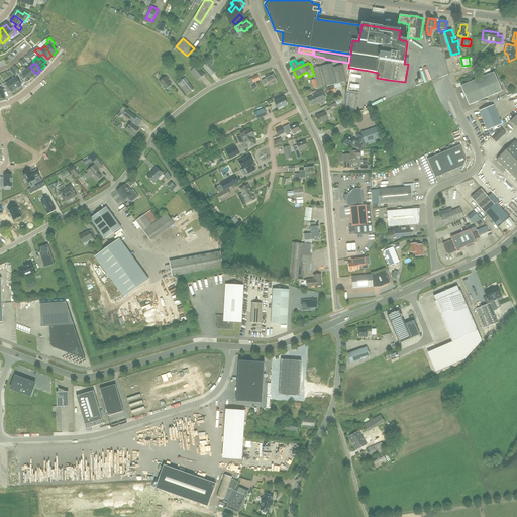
[(211,76),(214,74),(206,64),(203,67),(211,76)]
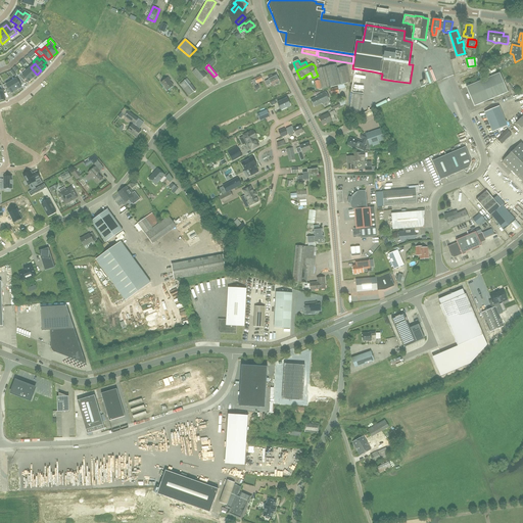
[(330,88),(348,83),(344,66),(337,68),(336,64),(318,68),(323,90),(330,88)]
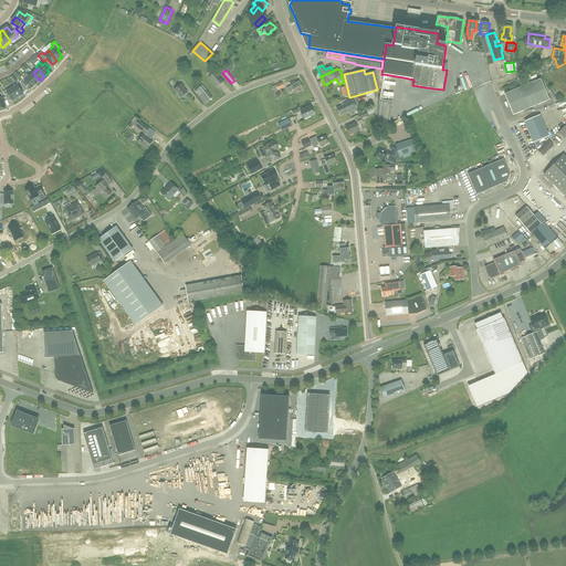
[(217,87),(224,81),(216,71),(208,77),(217,87)]
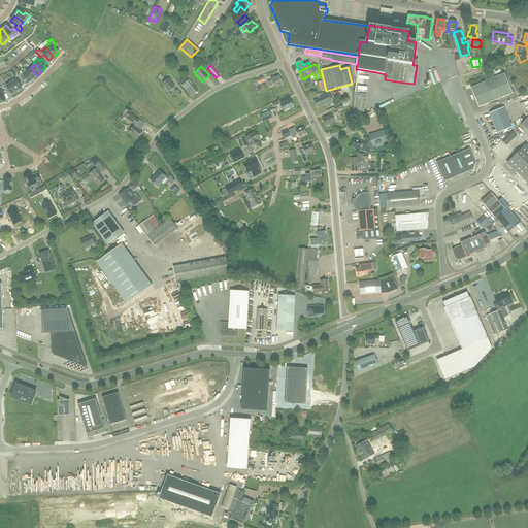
[(28,71),(27,72),(33,78),(34,78),(37,75),(31,68),(28,71)]
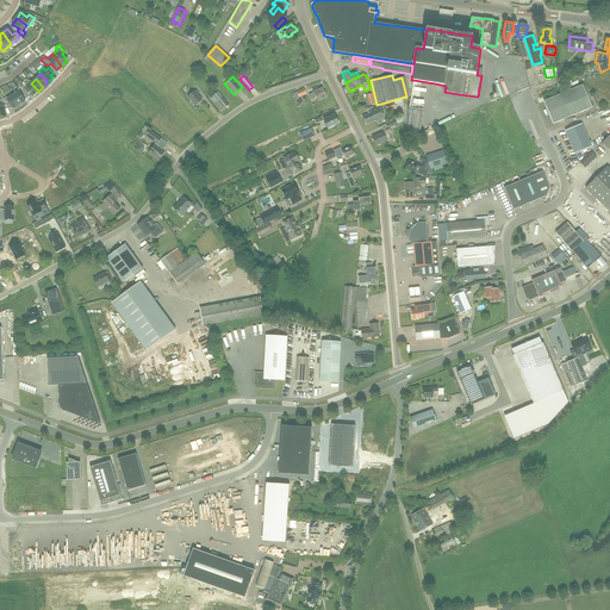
[(24,86),(22,88),(27,94),(31,92),(33,95),(38,91),(31,83),(30,81),(24,86)]
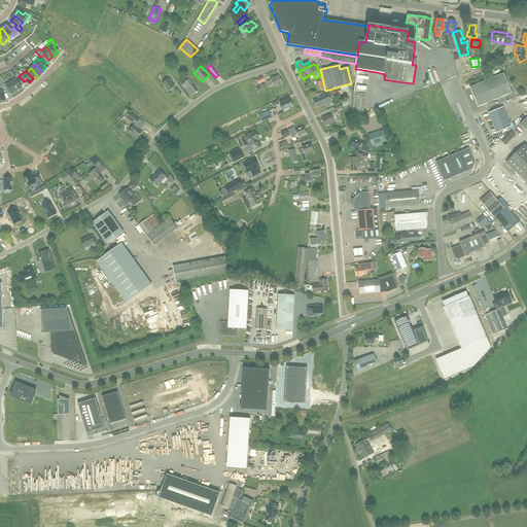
[(512,93),(503,73),(469,88),(478,107),(512,93)]
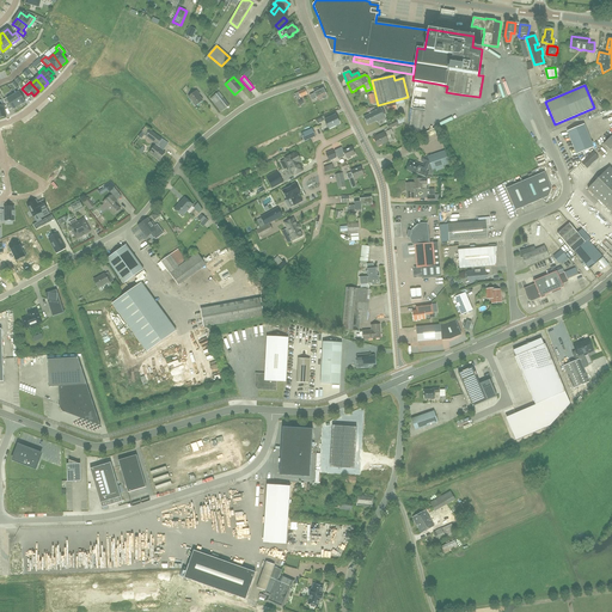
[(18,91),(12,95),(19,106),(25,103),(22,96),(25,95),(22,87),(18,90),(18,91)]
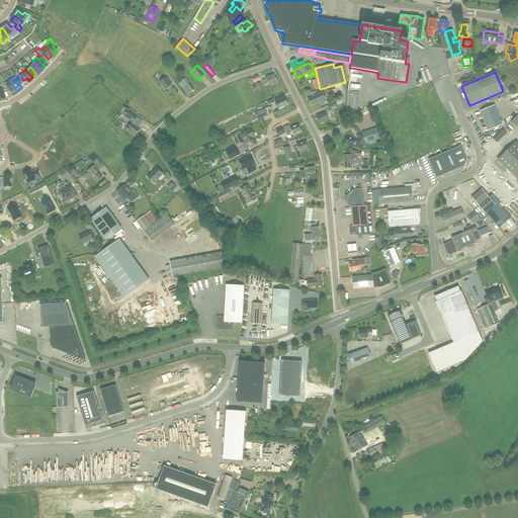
[(269,75),(265,77),(266,77),(266,78),(266,79),(262,81),(264,85),(268,83),(272,82),(272,83),(274,84),(276,83),(276,81),(276,80),(273,74),(269,76),(269,75)]
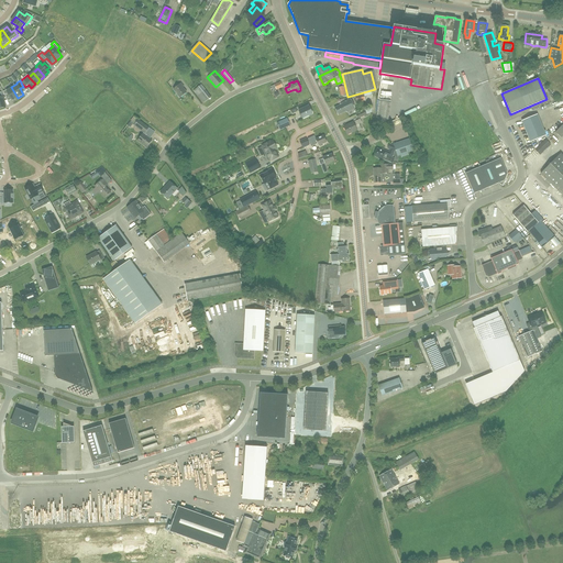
[(273,91),(283,87),(280,83),(271,86),(273,91)]
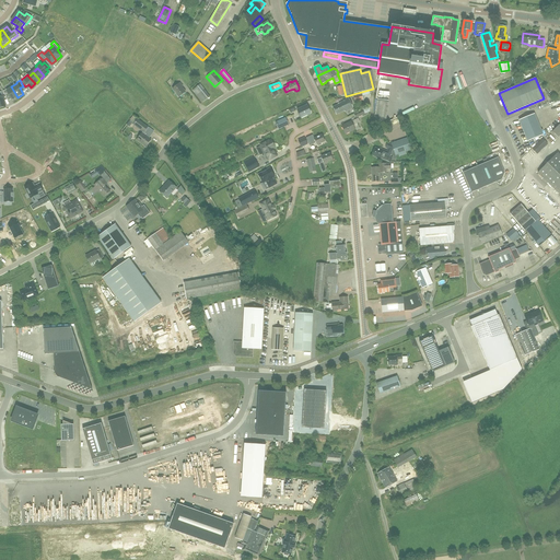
[(179,97),(186,92),(182,88),(183,86),(179,83),(173,89),(179,97)]
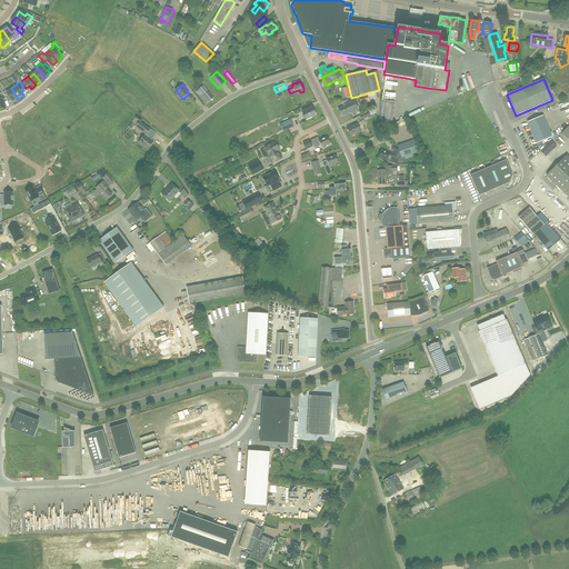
[(207,105),(213,98),(203,86),(196,91),(207,105)]
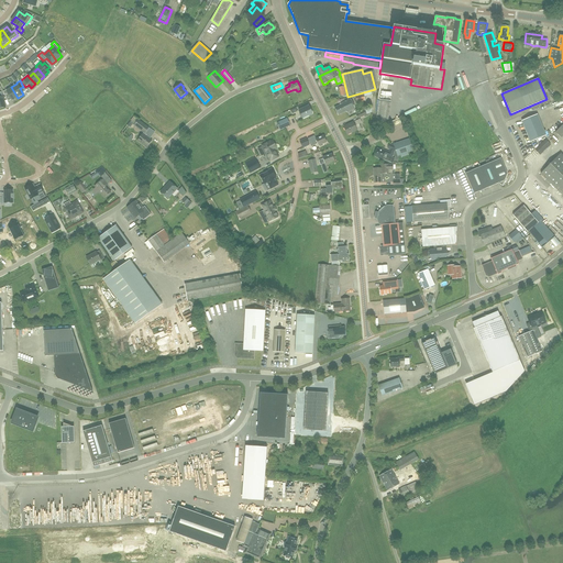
[(9,95),(12,101),(18,98),(11,87),(3,91),(6,97),(9,95)]
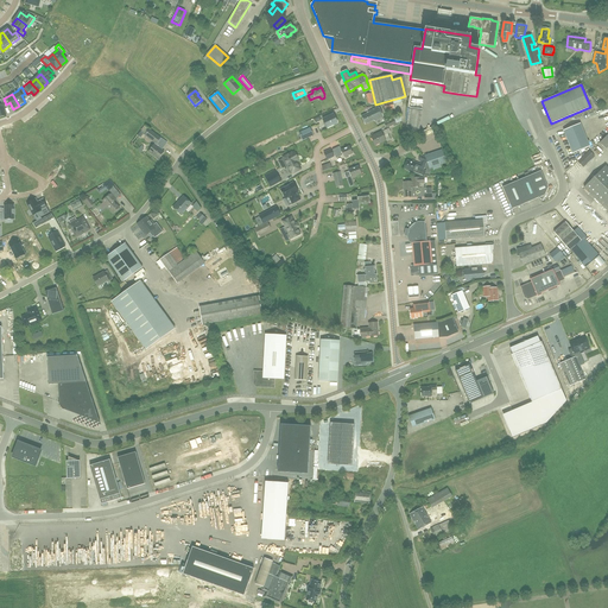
[(386,112),(394,109),(392,101),(384,103),(386,112)]
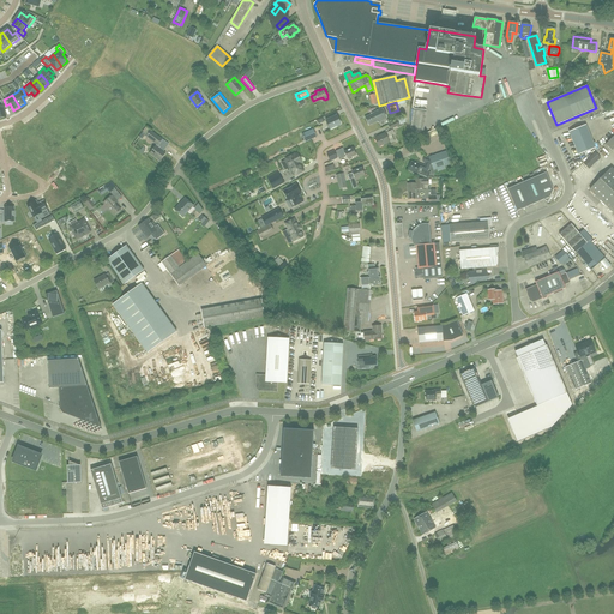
[(35,115),(46,109),(42,106),(32,112),(35,115)]
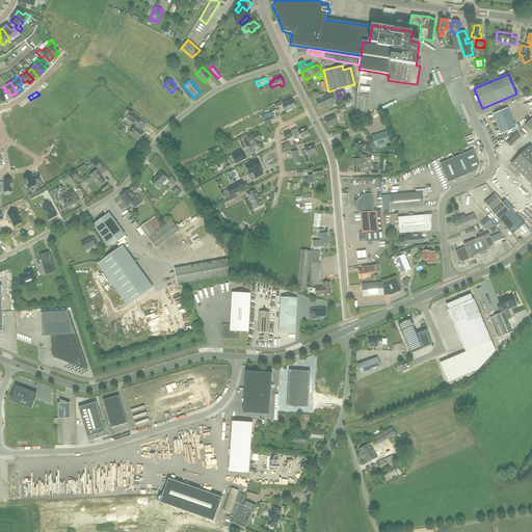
[(327,106),(336,103),(331,94),(323,97),(324,98),(323,99),(322,98),(321,99),(321,100),(316,102),(320,109),(327,105),(327,106)]
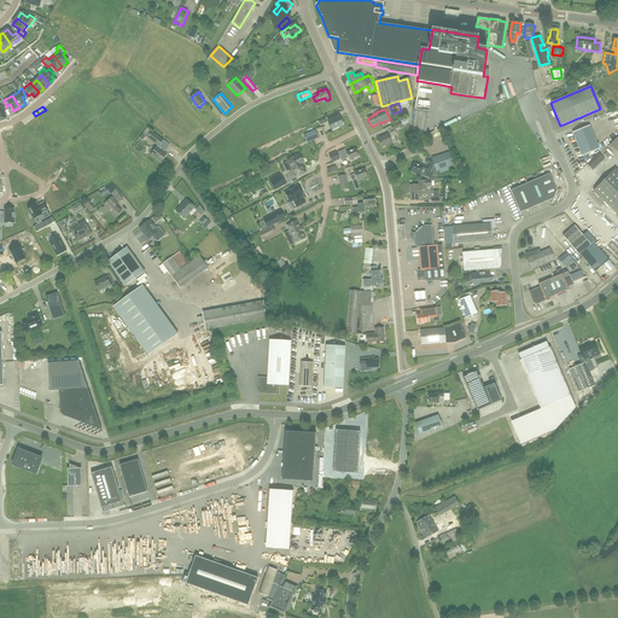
[(332,130),(343,124),(339,116),(328,122),(332,130)]
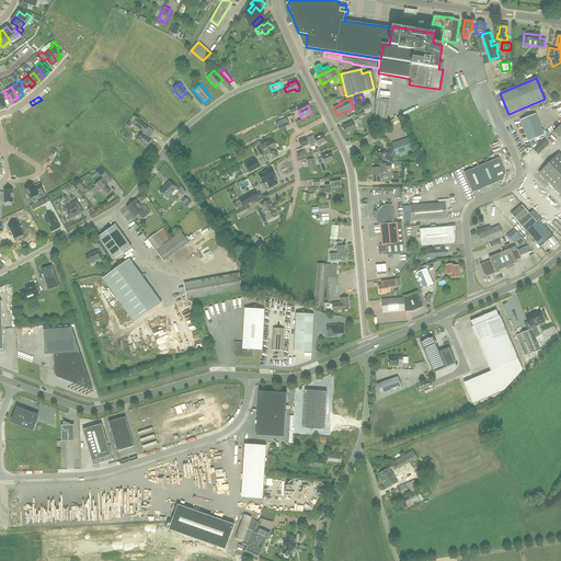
[(366,114),(364,110),(355,114),(357,118),(366,114)]
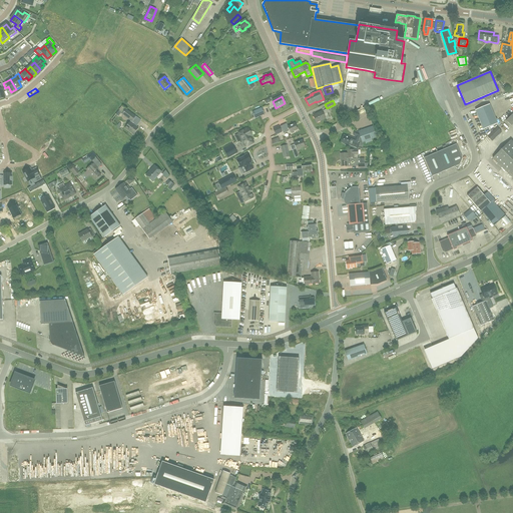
[(489,105),(475,110),(483,129),(497,123),(489,105)]
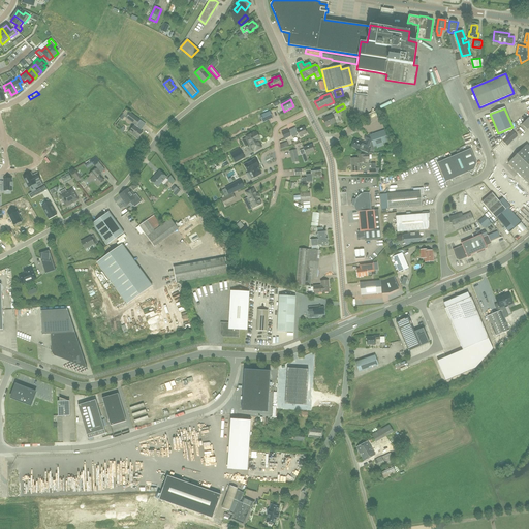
[(268,120),(273,118),(270,112),(260,116),(263,122),(268,120)]
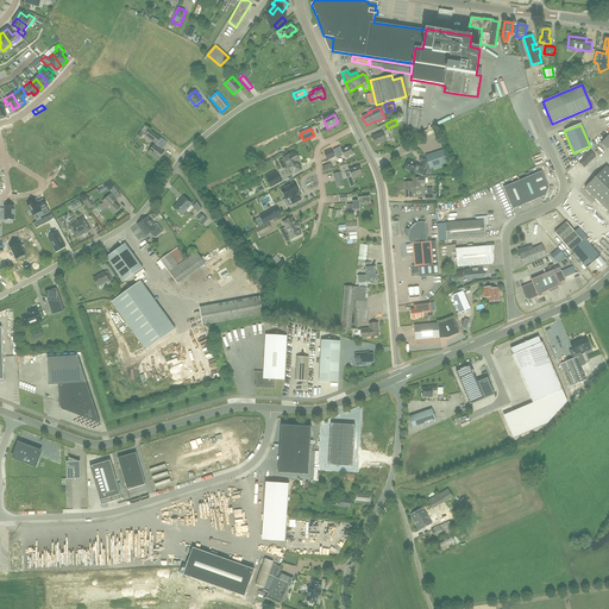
[(388,135),(391,132),(389,129),(382,132),(371,137),(376,145),(387,140),(385,140),(390,138),(388,135)]
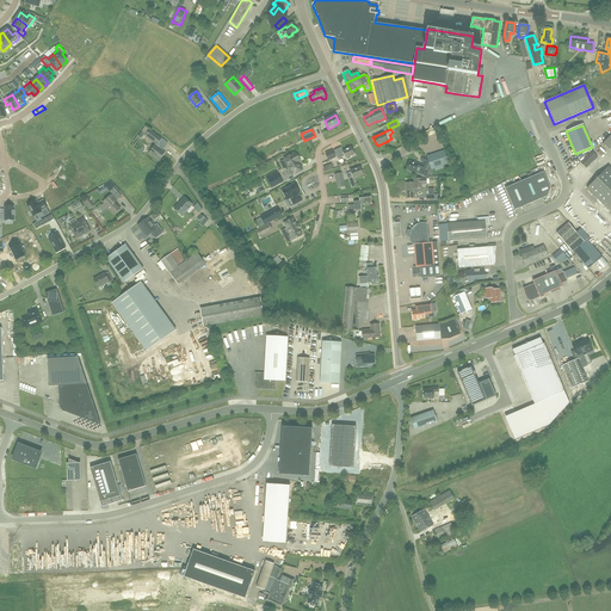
[(150,130),(146,136),(156,144),(161,139),(150,130)]
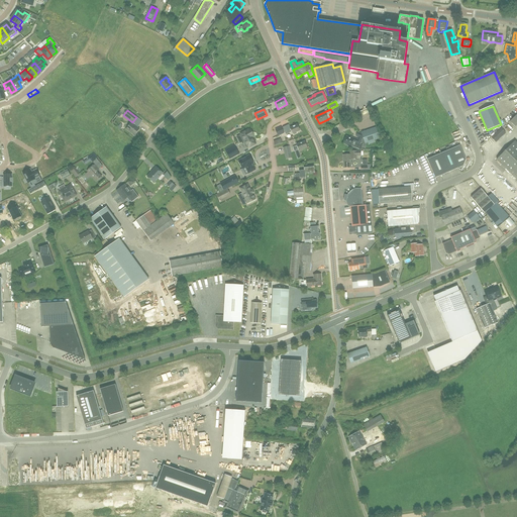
[(126,129),(134,135),(139,129),(132,123),(131,123),(126,129)]
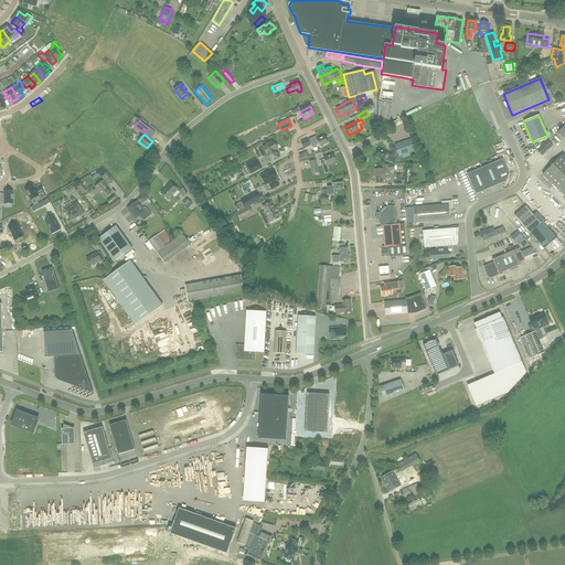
[(316,136),(309,139),(312,147),(319,144),(319,145),(320,147),(320,146),(321,147),(324,146),(323,145),(328,142),(324,136),(317,139),(316,136)]
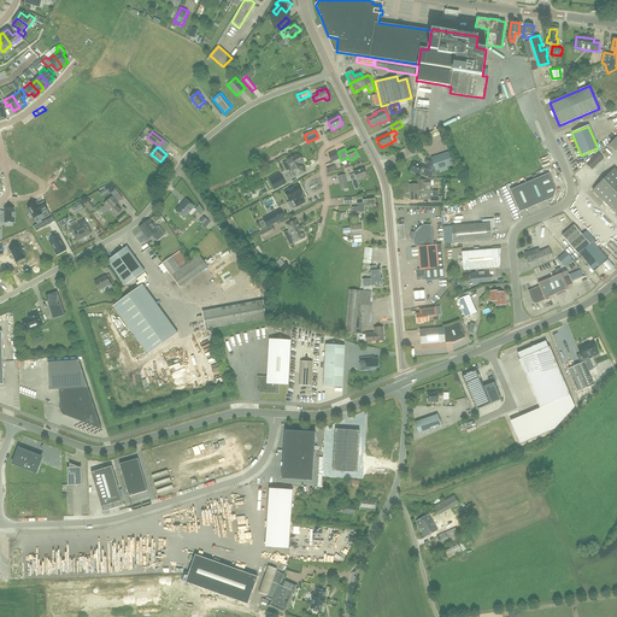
[(328,154),(331,162),(339,159),(335,151),(328,154)]
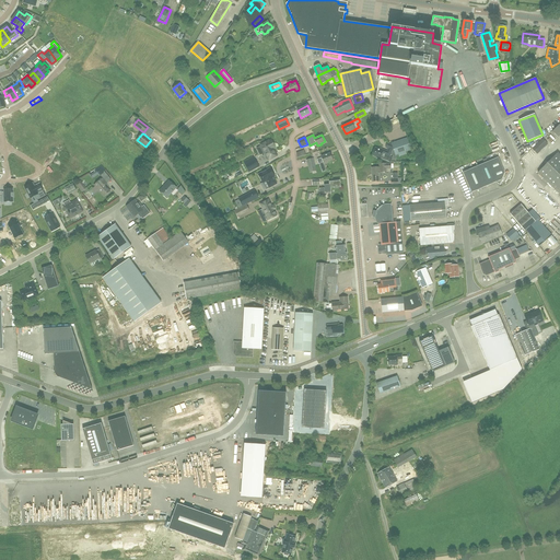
[(404,139),(392,143),(392,146),(393,149),(395,155),(398,154),(400,153),(401,155),(407,154),(406,152),(408,151),(404,139)]
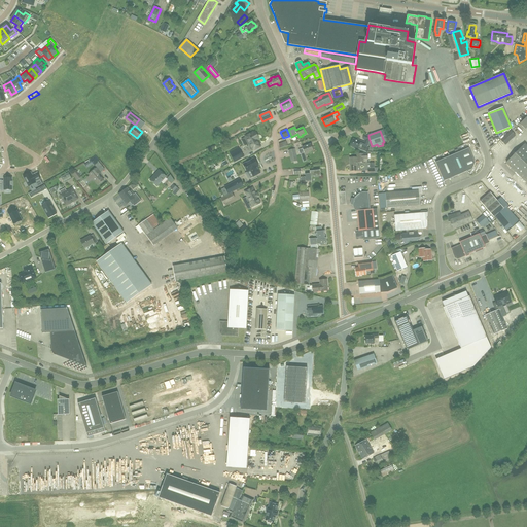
[(259,144),(257,140),(259,139),(255,132),(253,133),(242,138),(243,139),(241,140),(244,146),(247,145),(251,151),(260,147),(258,144),(259,144)]
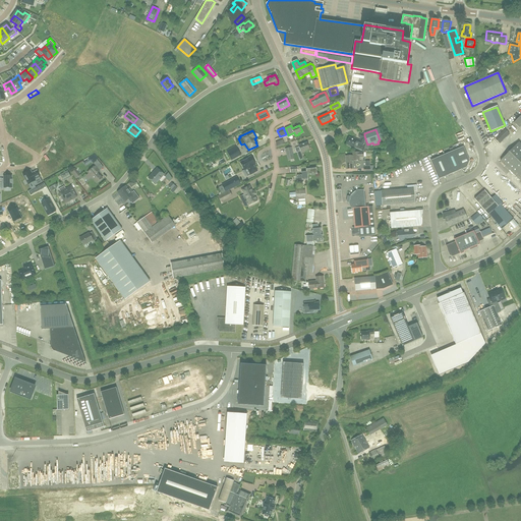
[(349,137),(346,145),(350,147),(353,148),(354,148),(359,150),(362,151),(364,147),(362,146),(365,138),(364,135),(360,133),(359,137),(361,138),(360,140),(352,137),(351,138),(349,137)]
